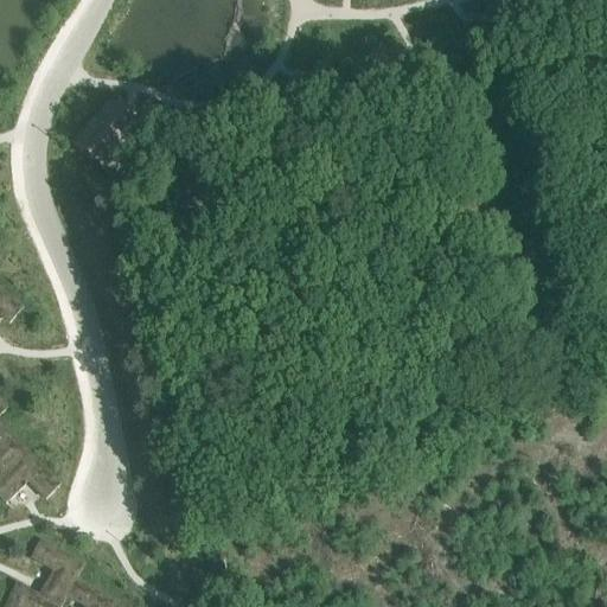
[(0,291),(0,315),(10,324),(23,310),(4,293),(2,293),(0,291)]
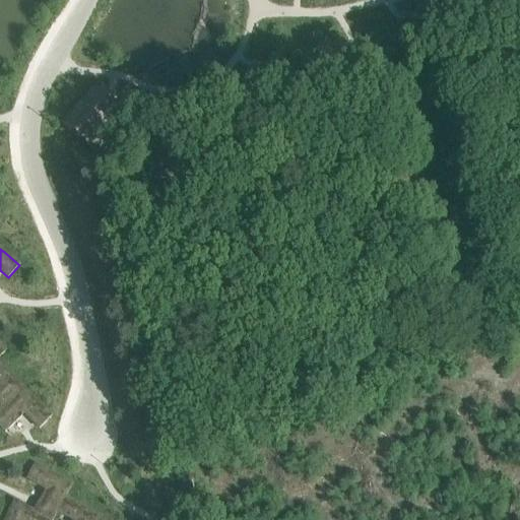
[(0,410),(22,389),(0,366),(0,410)]
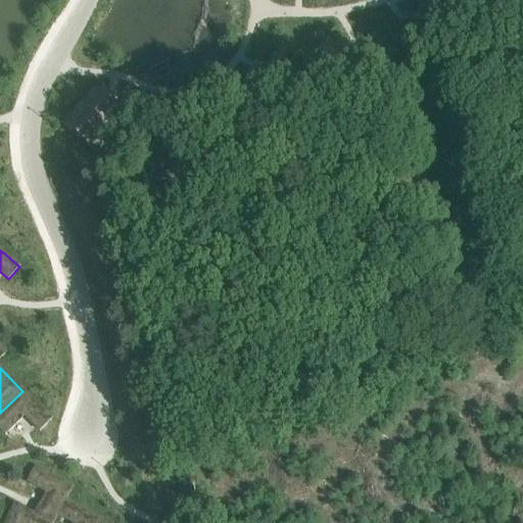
[(22,391),(0,413),(0,429),(5,434),(25,416),(40,431),(51,420),(22,391)]
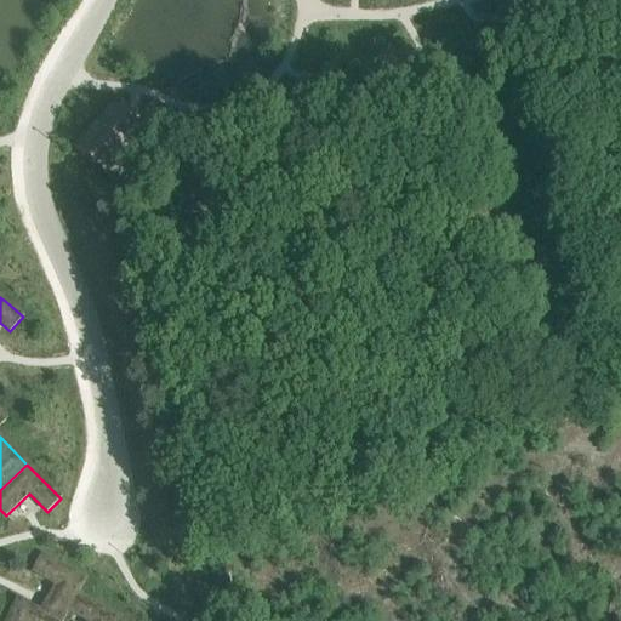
[(44,557),(34,574),(56,586),(41,614),(55,620),(62,620),(68,611),(77,596),(85,580),(44,557)]
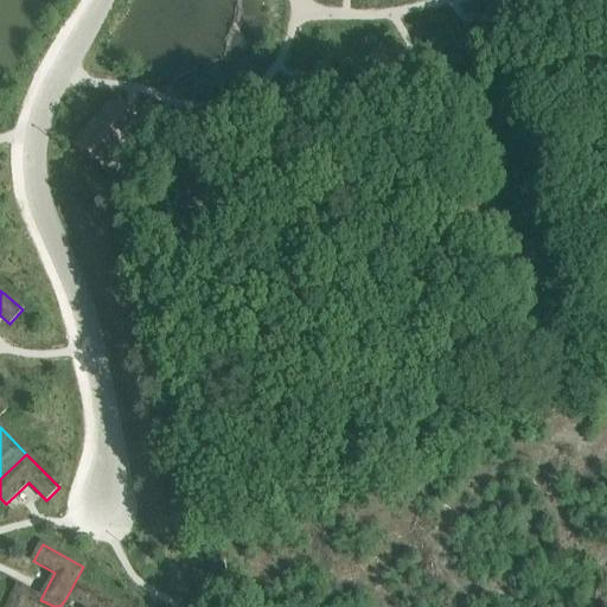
[(75,582),(66,598),(83,606),(114,606),(116,604),(75,582)]
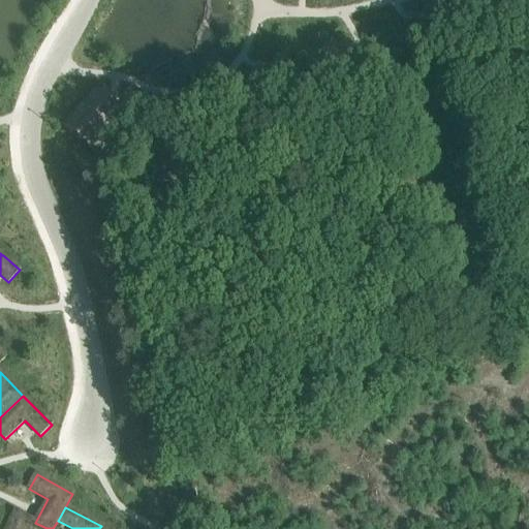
[(16,511),(5,528),(47,528),(35,523),(16,511)]
